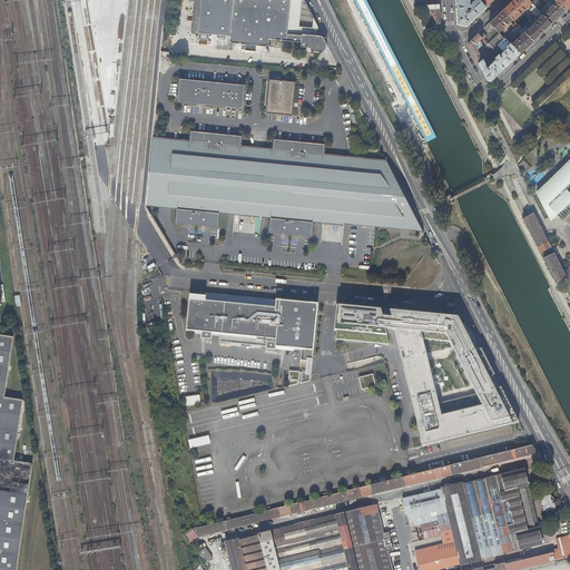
[(232,37),(231,38),(232,40),(232,42),(233,43),(235,43),(237,45),(265,47),(267,46),(268,45),(269,40),(301,42),(301,48),(302,50),(304,50),(305,49),(306,49),(306,48),(307,47),(311,47),(311,48),(311,50),(313,51),(318,52),(321,52),(323,51),(323,49),(324,48),(325,46),(322,40),(321,39),(318,38),(313,37),(298,36),(297,37),(284,36),(287,0),(194,0),(192,33),(232,37)]
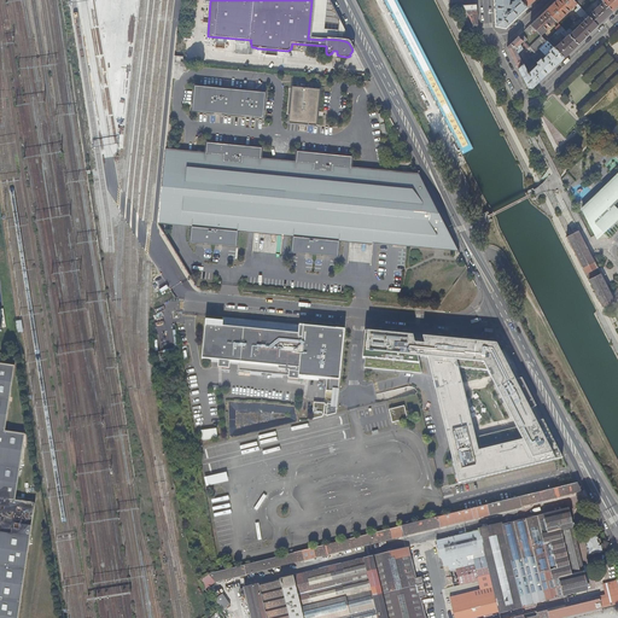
[(342,28),(327,0),(312,0),(308,39),(322,40),(324,39),(339,40),(342,28)]
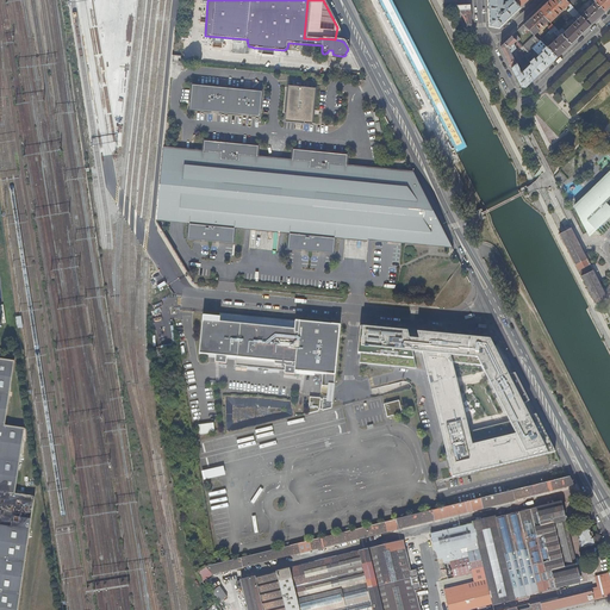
[(521,7),(512,0),(487,0),(489,5),(490,26),(499,27),(521,7)]
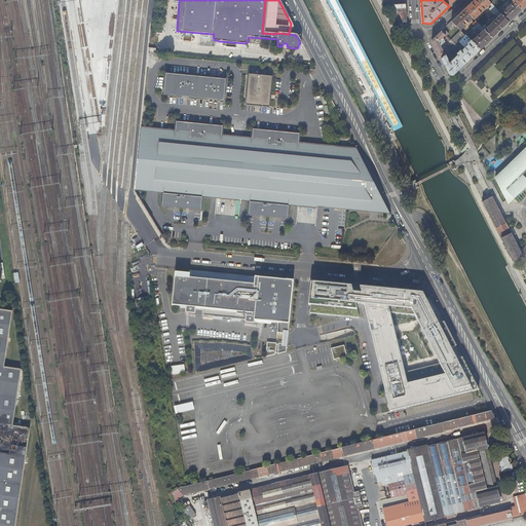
[(489,9),(494,14),(496,14),(498,11),(496,9),(494,7),(488,0),(473,0),(464,9),(473,17),(475,20),(490,4),(492,6),(489,9)]
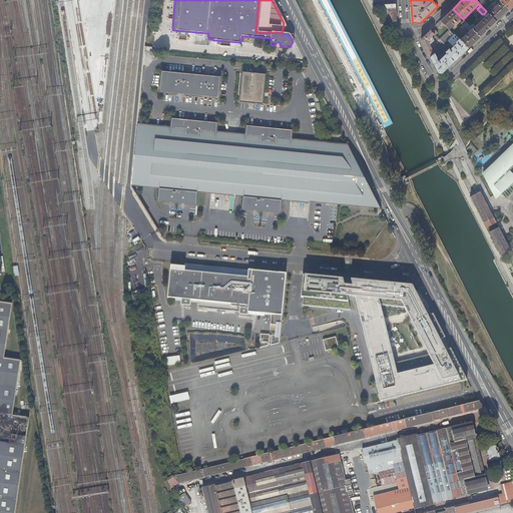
[(488,13),(496,22),(502,15),(508,10),(499,0),(497,0),(500,3),(499,3),(496,1),(492,4),(495,7),(488,13)]
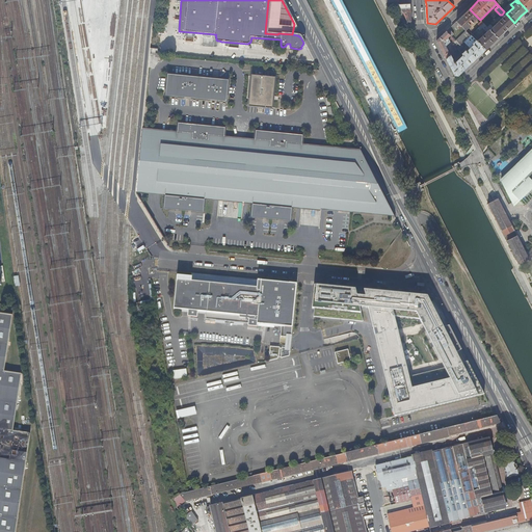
[(531,0),(517,0),(527,10),(531,5),(531,0)]
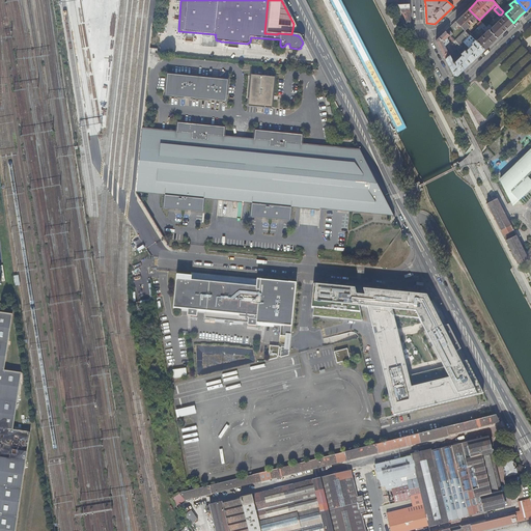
[(400,9),(407,22),(411,22),(410,9),(410,3),(403,4),(403,8),(400,9)]
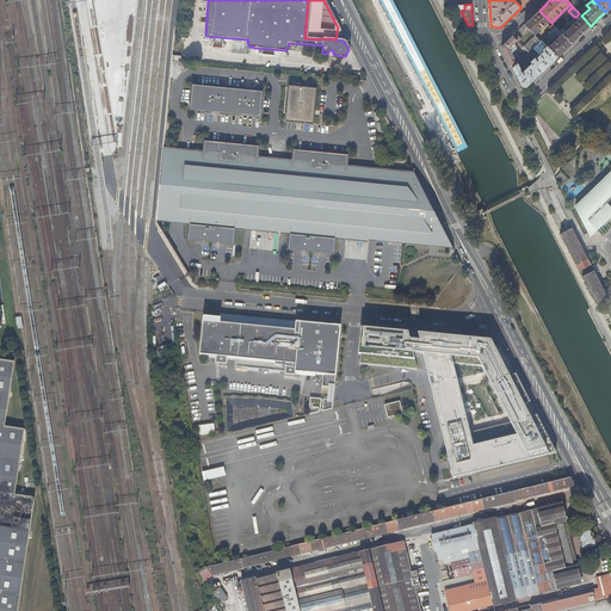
[(535,36),(549,20),(539,11),(524,24),(530,30),(535,36)]
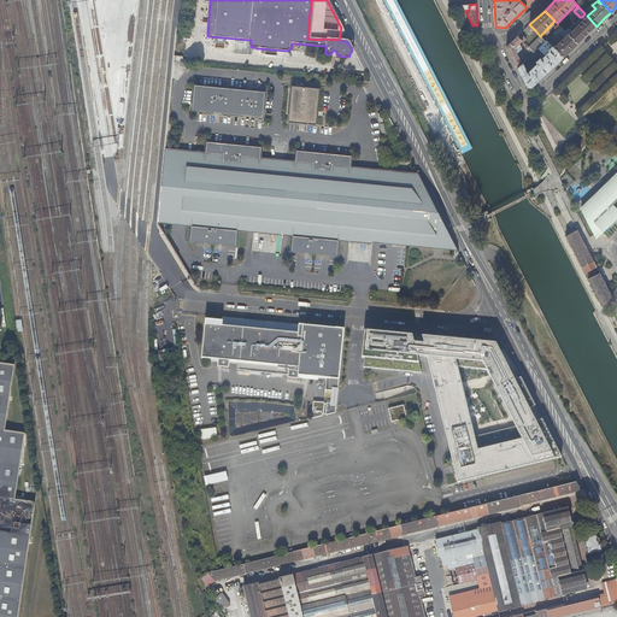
[(569,29),(565,31),(577,45),(588,35),(597,27),(587,16),(585,13),(582,17),(583,18),(581,21),(582,22),(581,23),(580,22),(579,23),(580,24),(571,31),(569,29)]
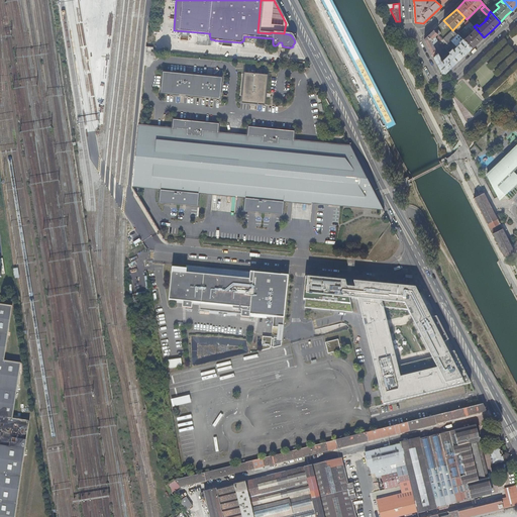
[(448,25),(443,20),(439,25),(442,29),(446,27),(448,25)]
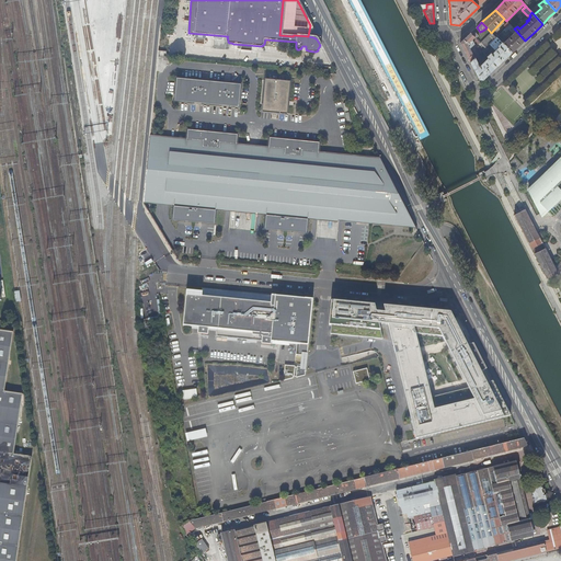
[(497,37),(512,53),(518,46),(525,41),(514,29),(512,26),(511,25),(506,29),(497,37)]
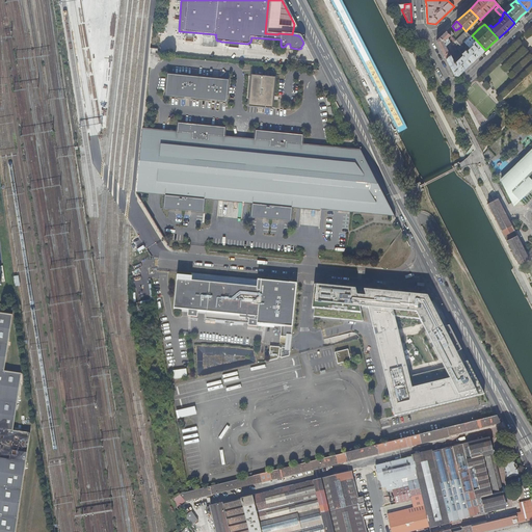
[(440,47),(446,59),(450,56),(448,51),(445,47),(450,43),(448,38),(450,35),(446,31),(436,41),(440,47)]
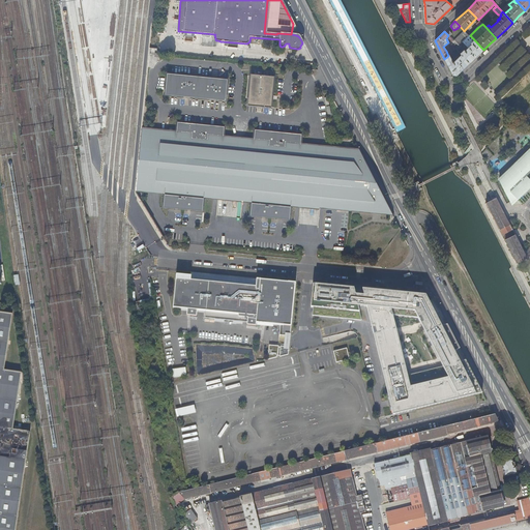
[(463,42),(469,36),(465,31),(453,41),(459,46),(463,42)]
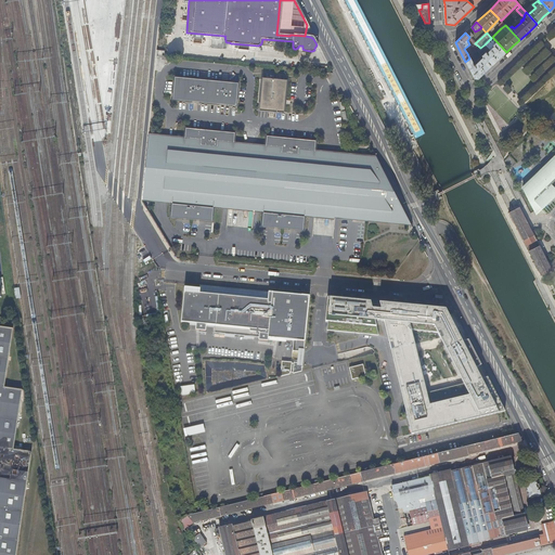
[(500,59),(506,52),(492,37),(491,38),(485,44),(490,51),(487,54),(486,53),(482,56),(483,57),(492,66),(500,59)]
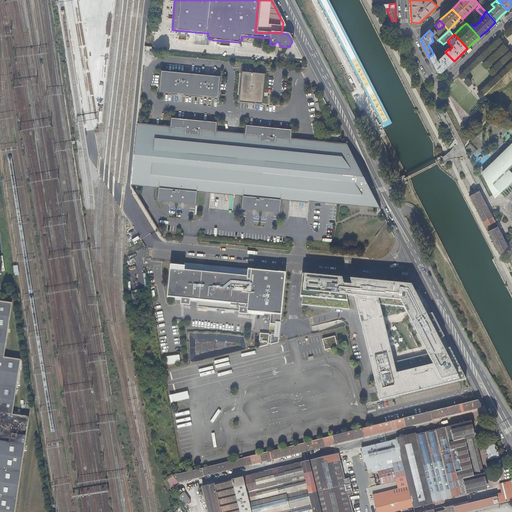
[(447,67),(454,61),(446,53),(442,57),(441,56),(440,57),(441,58),(438,61),(434,53),(433,54),(429,57),(437,73),(441,73),(447,67)]
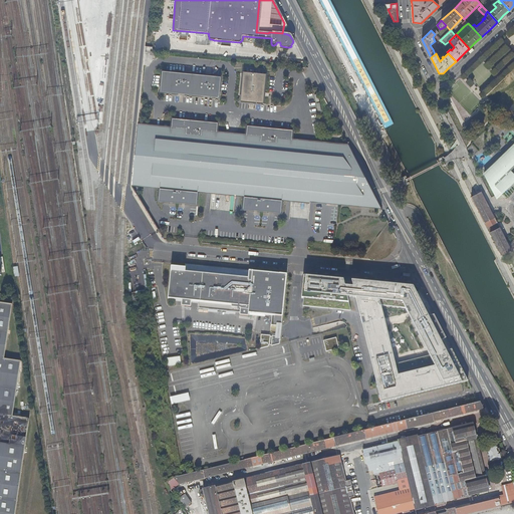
[(219,98),(221,77),(161,70),(159,91),(219,98)]
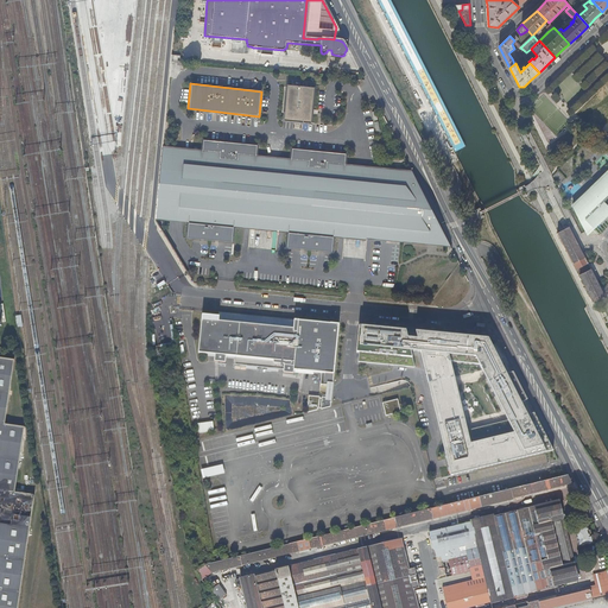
[(315,88),(287,86),(285,121),(311,124),(315,88)]
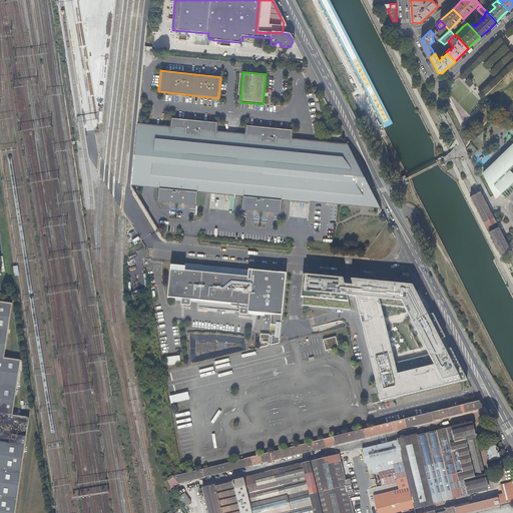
[(170,127),(137,123),(131,185),(148,186),(158,187),(157,199),(195,203),(196,190),(242,195),(240,208),(279,211),(280,199),(380,207),(348,144),(291,139),(292,129),(246,124),(245,134),(215,131),(216,121),(171,117),(170,127)]
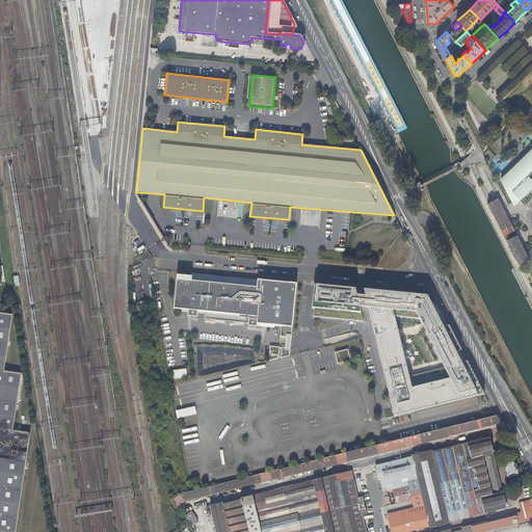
[(508,173),(505,176),(517,198),(524,204),(531,195),(531,150),(511,169),(517,177),(516,178),(512,175),(511,176),(508,173)]
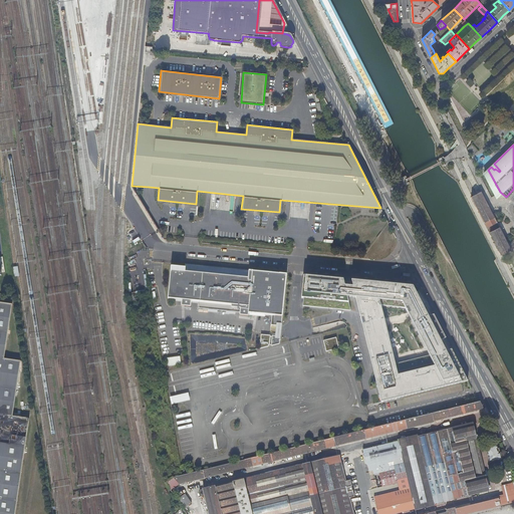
[(500,192),(488,170),(484,174),(495,197),(500,192)]
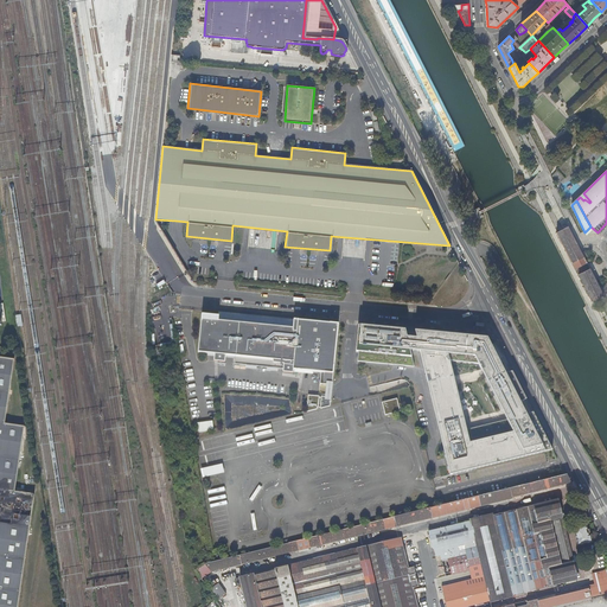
[(570,225),(558,231),(576,262),(587,255),(570,225)]
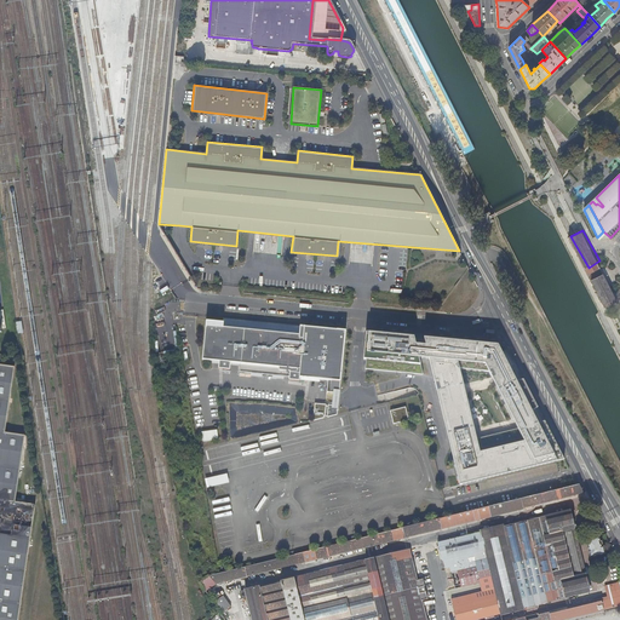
[(615,303),(601,273),(595,276),(596,276),(593,277),(595,280),(591,282),(606,310),(608,308),(608,306),(615,303)]
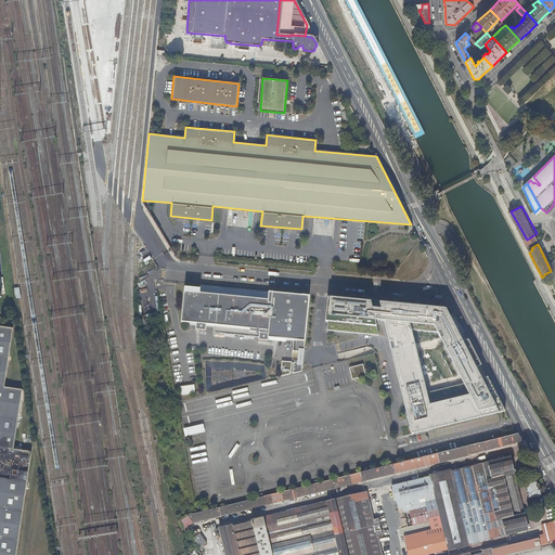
[(300,352),(306,296),(196,285),(196,288),(181,287),(178,322),(193,323),(193,327),(195,328),(195,331),(197,331),(202,331),(203,324),(211,325),(210,333),(259,338),(259,341),(265,341),(265,338),(291,341),(289,351),(292,351),(300,352)]
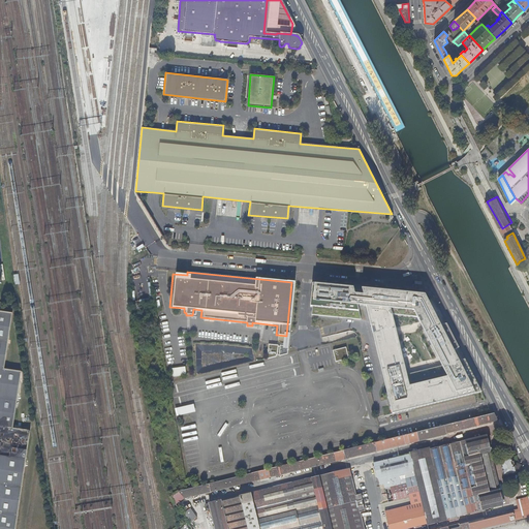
[(377,341),(374,342),(382,372),(384,371),(386,379),(383,380),(392,414),(481,393),(465,361),(459,362),(456,356),(457,355),(457,354),(457,353),(457,352),(456,352),(455,352),(454,352),(454,351),(459,348),(446,324),(440,325),(437,320),(438,319),(438,318),(438,317),(437,316),(436,316),(436,317),(425,294),(362,288),(363,294),(354,294),(352,288),(312,284),(310,307),(312,307),(311,315),(361,319),(358,306),(366,306),(373,334),(375,333),(377,341)]
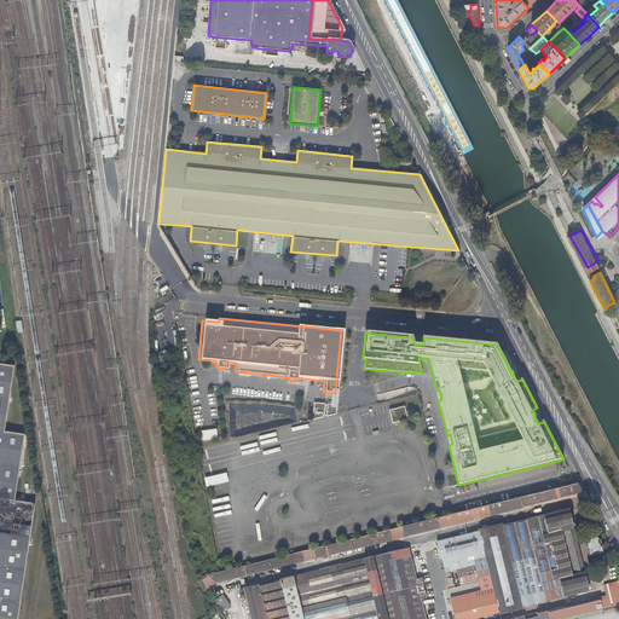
[(0,618),(19,618),(35,503),(15,501),(24,435),(5,432),(13,366),(0,364),(0,618)]
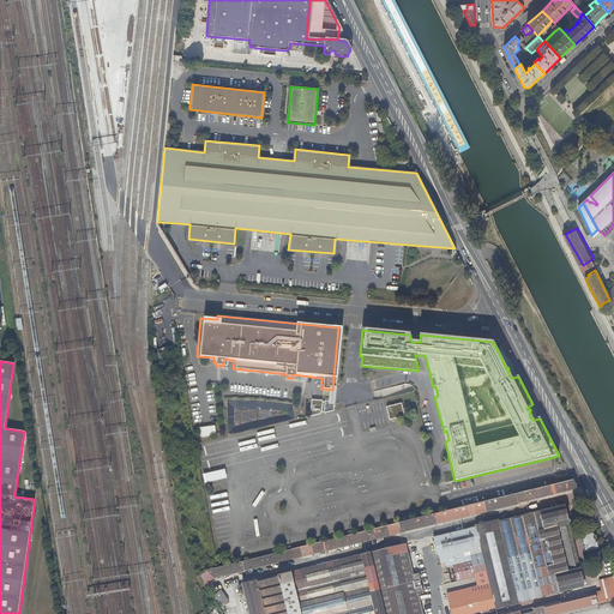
[(331,402),(313,401),(312,403),(312,417),(335,410),(336,403),(331,402)]
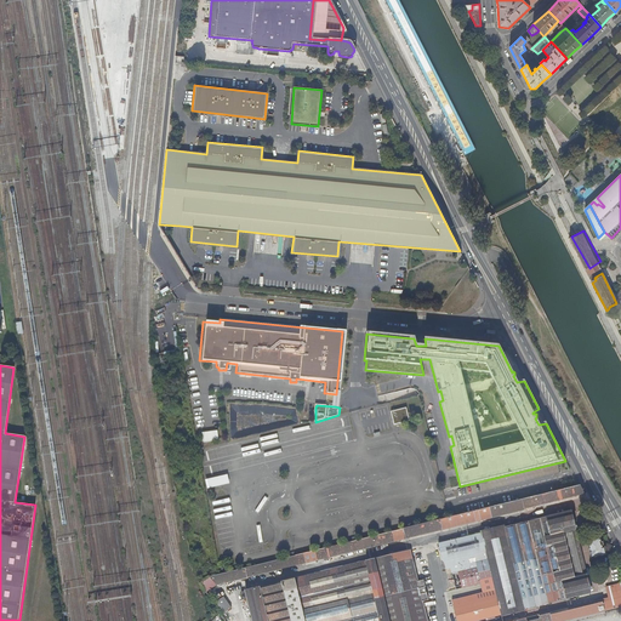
[(406,409),(392,412),(394,426),(404,423),(409,422),(406,409)]
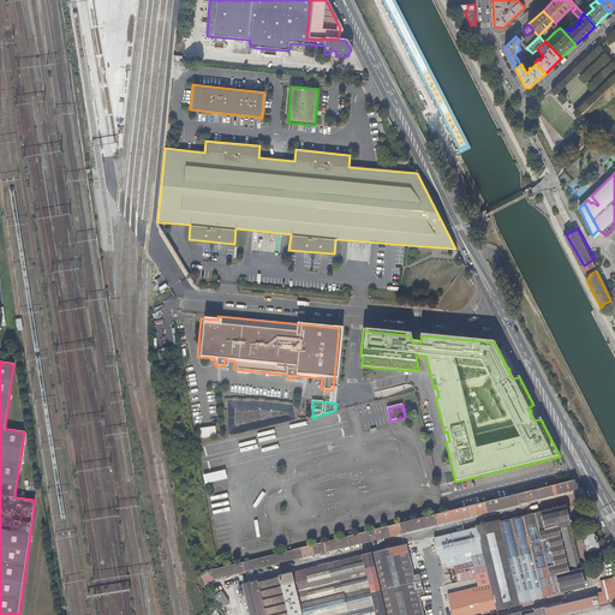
[(215,427),(199,428),(199,439),(216,436),(215,427)]
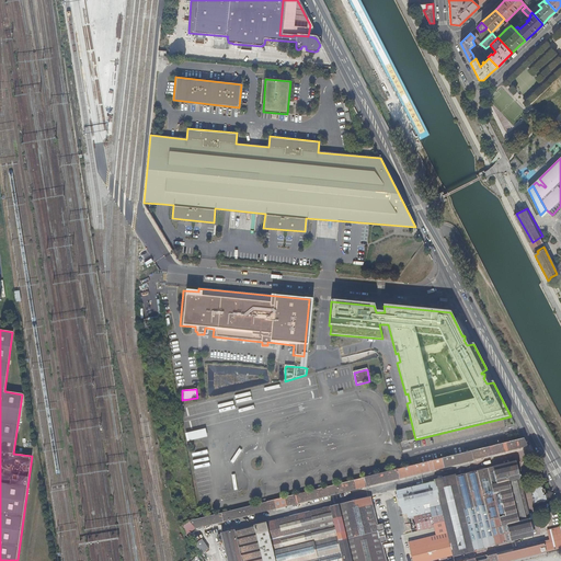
[(186,441),(206,438),(205,430),(184,433),(186,441)]
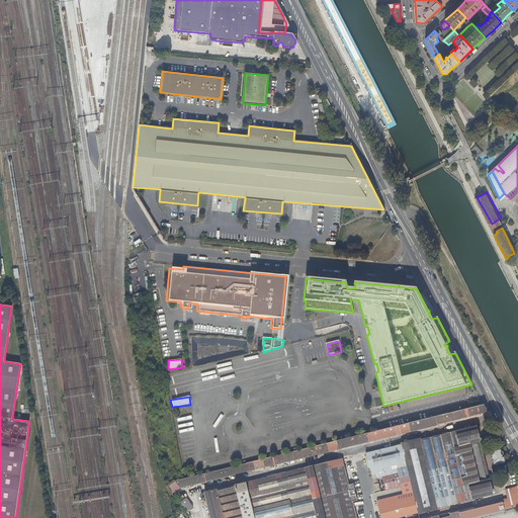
[(486,414),(482,407),(173,482),(172,482),(170,484),(175,490),(178,488),(178,489),(337,450),(436,426),(436,425),(486,414)]
